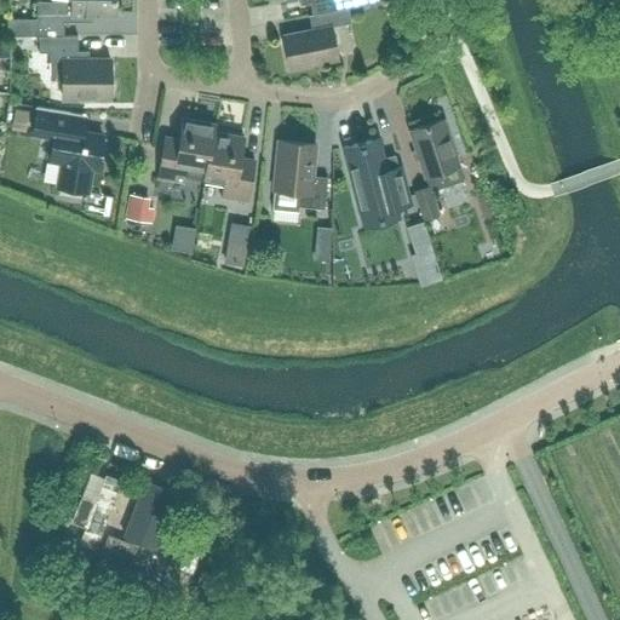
[(113,0),(69,0),(69,1),(35,1),(35,18),(7,18),(7,35),(36,35),(62,35),(62,22),(82,22),(82,13),(113,13),(113,0)]
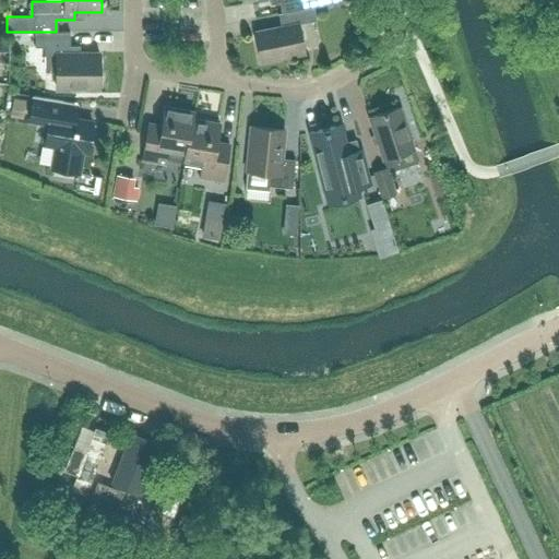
[(297,24),(314,21),(311,7),(276,13),(280,26),(253,32),(260,61),(302,52),(297,24)]
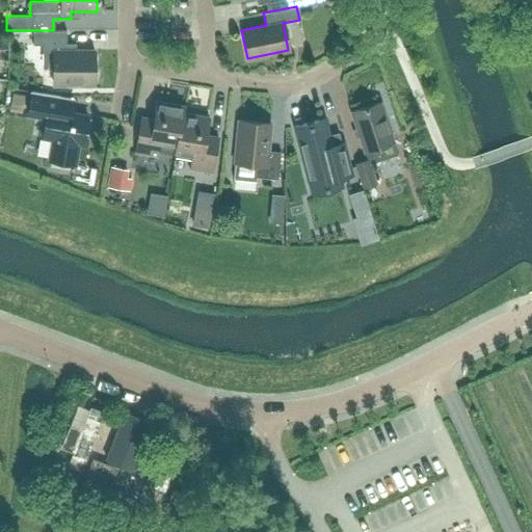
[(52,84),(92,84),(92,49),(75,49),(75,43),(64,43),(64,30),(53,30),(31,30),(31,45),(42,45),(42,68),(52,68),(52,84)]
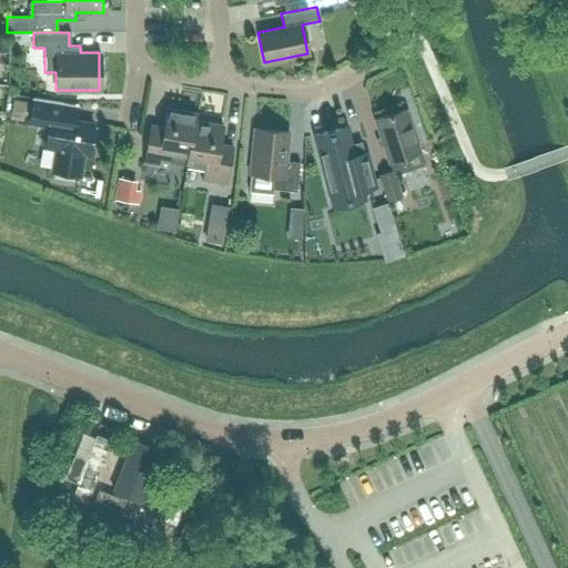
[(44,146),(54,149),(51,170),(79,175),(83,153),(87,154),(92,123),(60,118),(63,102),(32,98),(29,121),(48,124),(44,146)]
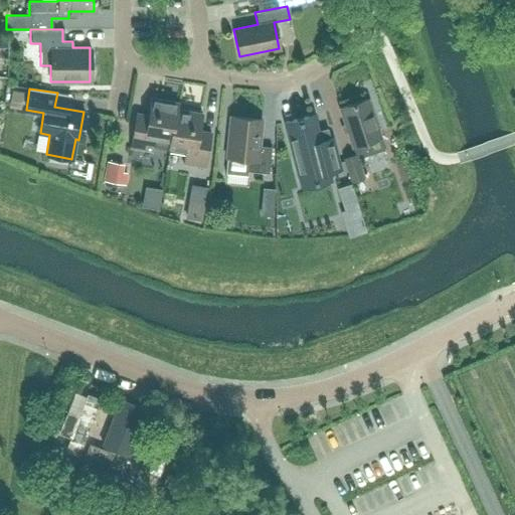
[(152,147),(167,149),(168,147),(169,140),(170,140),(175,109),(176,109),(177,102),(150,98),(148,115),(136,113),(130,147),(152,151),(152,147)]
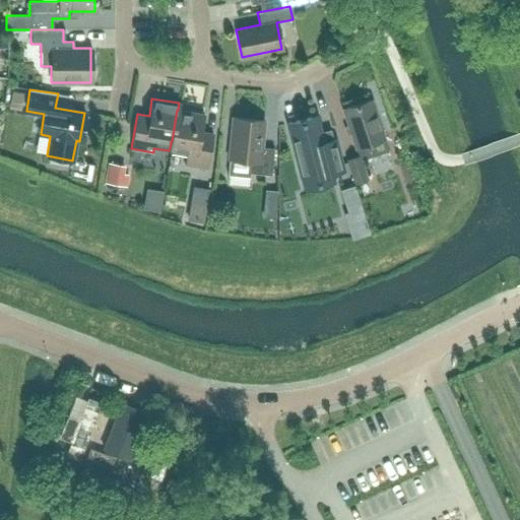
[(360,158),(387,149),(370,100),(342,109),(358,155),(346,159),(354,184),(367,180),(360,158)]
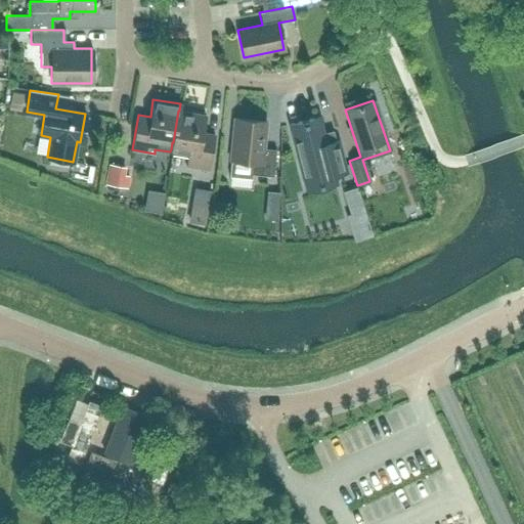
[(207,170),(213,134),(202,132),(205,115),(179,111),(178,111),(173,142),(172,142),(171,149),(187,151),(185,166),(207,170)]
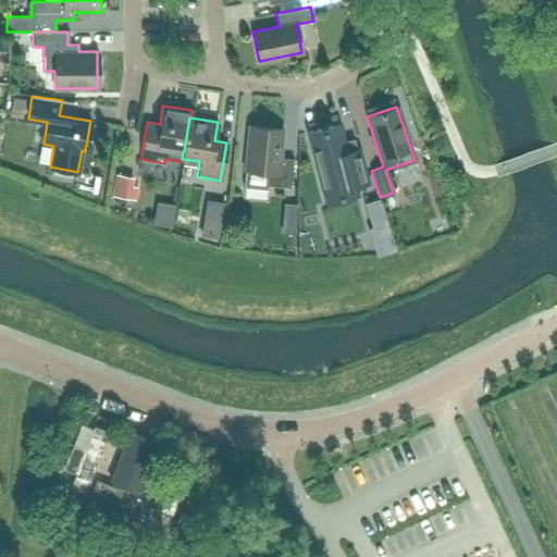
[(367,182),(358,149),(345,152),(337,123),(307,132),(325,201),(356,194),(354,185),(367,182)]
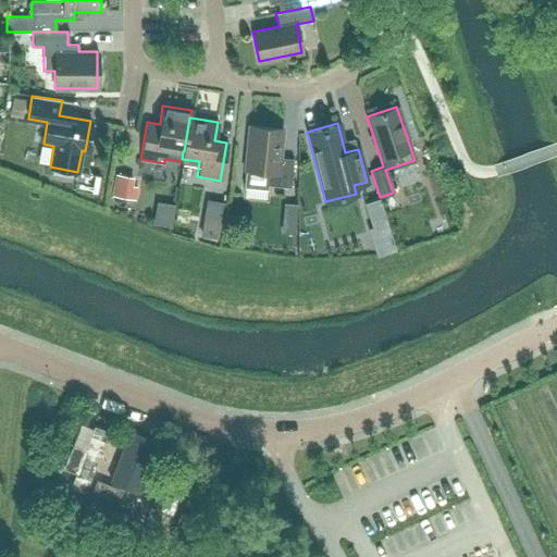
[(248,125),(244,170),(245,170),(244,186),(267,188),(267,185),(289,187),(293,159),(280,158),(282,128),(248,125)]
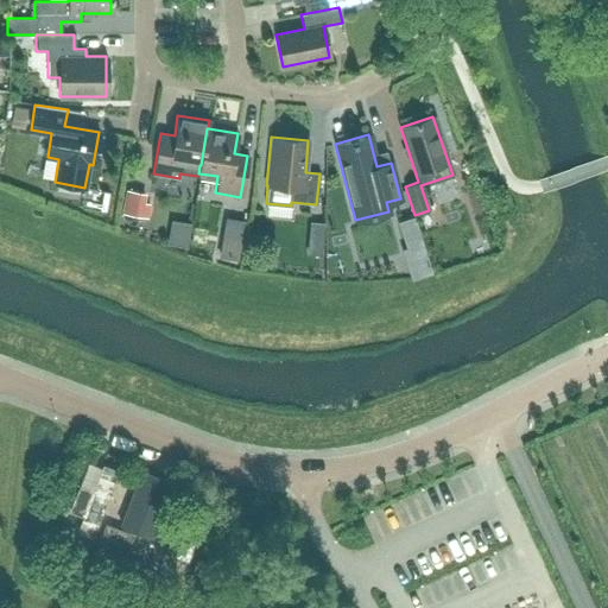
[(125,194),(121,221),(143,225),(147,197),(125,194)]
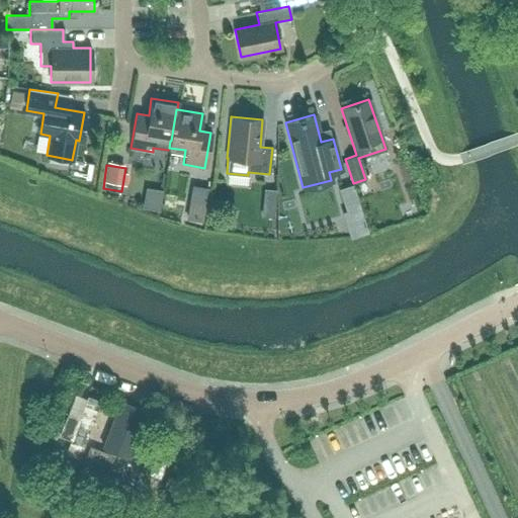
[(337,190),(344,211),(358,207),(351,185),(337,190)]
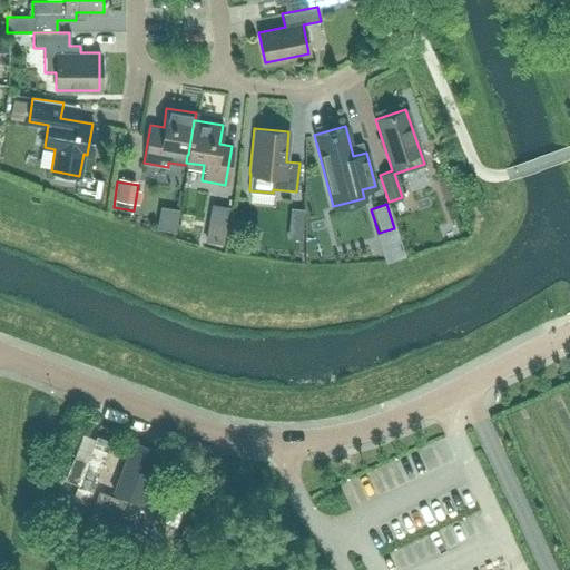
[(298,223),(297,238),(302,239),(304,209),(291,208),(290,222),(298,223)]
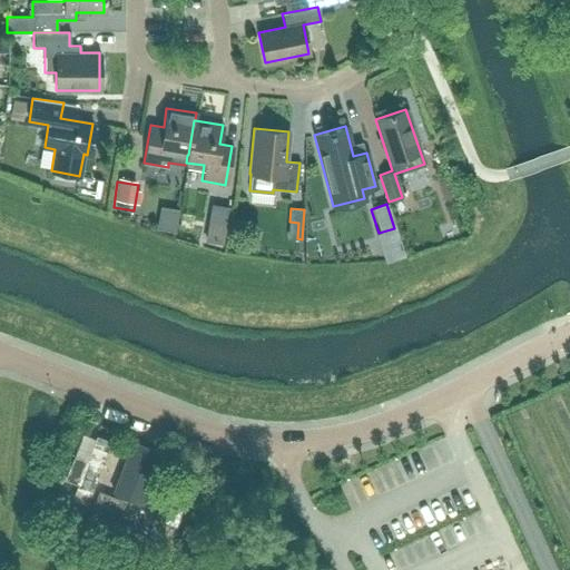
[(70,502),(86,509),(109,444),(81,434),(64,483),(75,488),(70,502)]
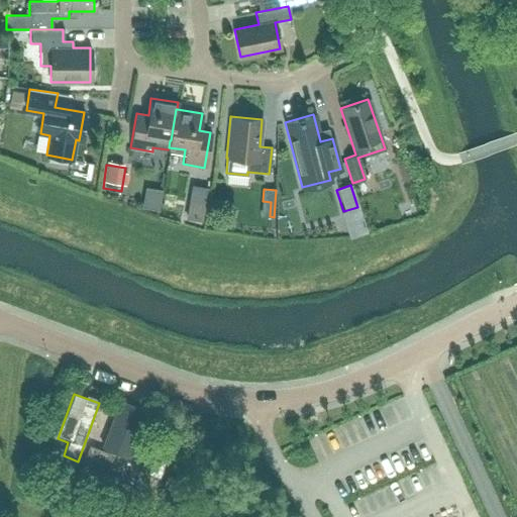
[(127,460),(145,414),(118,403),(100,448),(127,460)]
